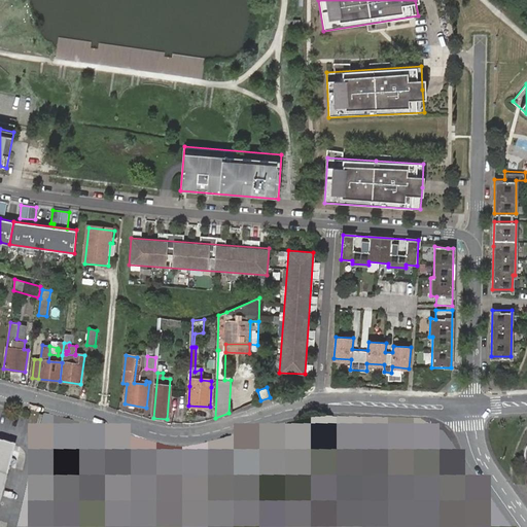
[(48,418),(40,415),(36,431),(43,433),(48,418)]
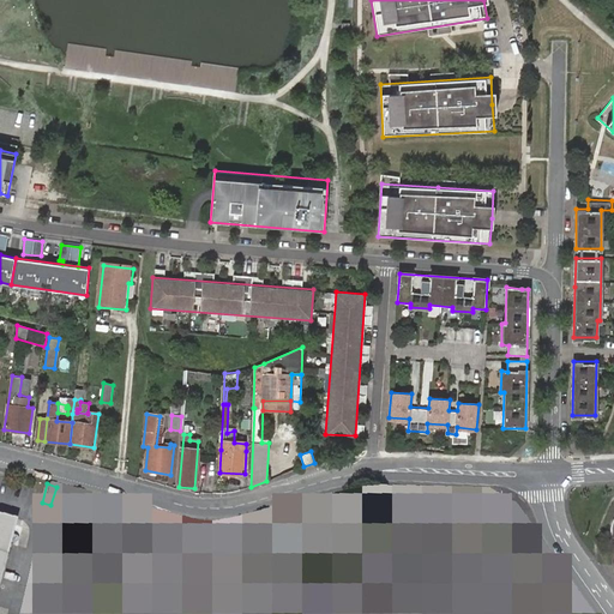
[(0,583),(17,524),(0,519),(0,583)]
